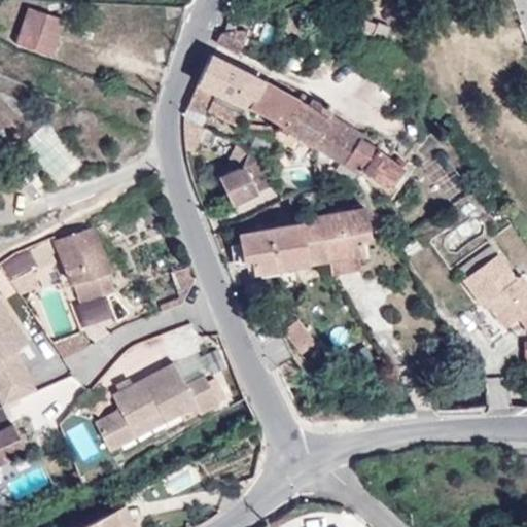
[(65,20),(29,7),(16,43),(43,53),(47,42),(57,45),(65,20)]
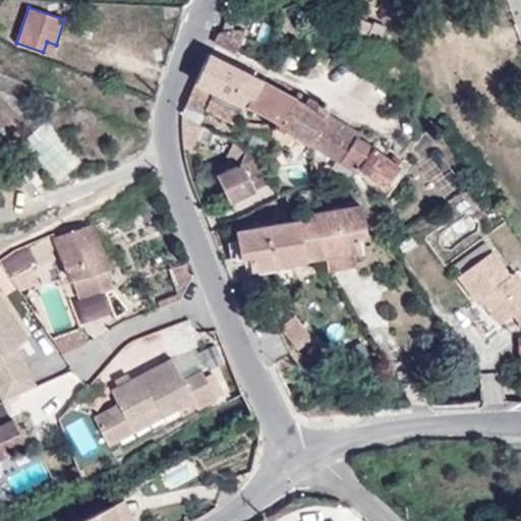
[(372,25),(361,20),(357,31),(382,40),(387,26),(374,22),(372,25)]
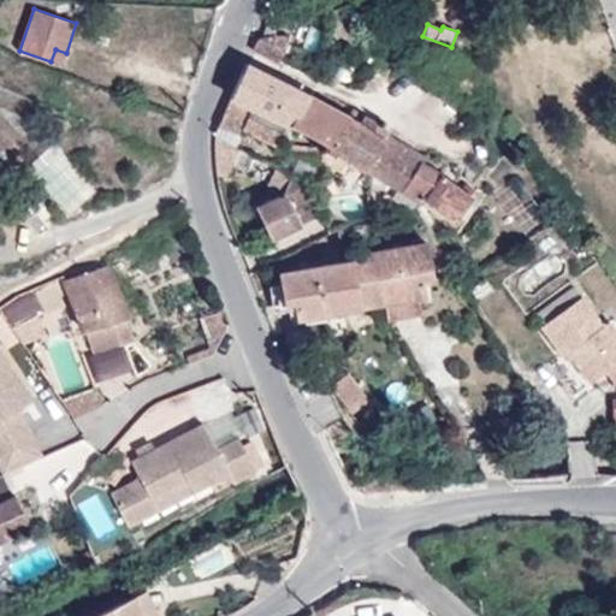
[(279,33),(258,39),(254,49),(279,63),(290,36),(279,33)]
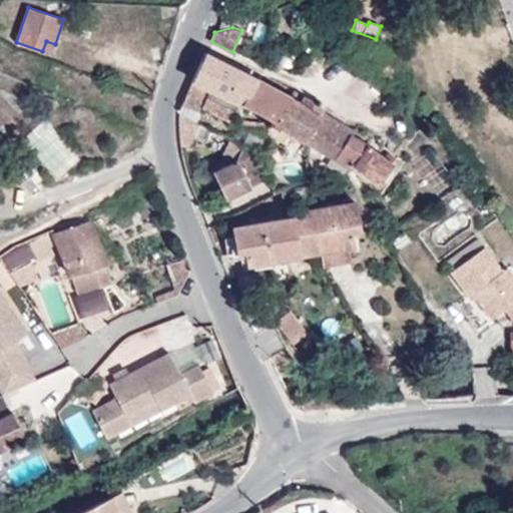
[(55,44),(46,41),(42,51),(51,54),(55,44)]
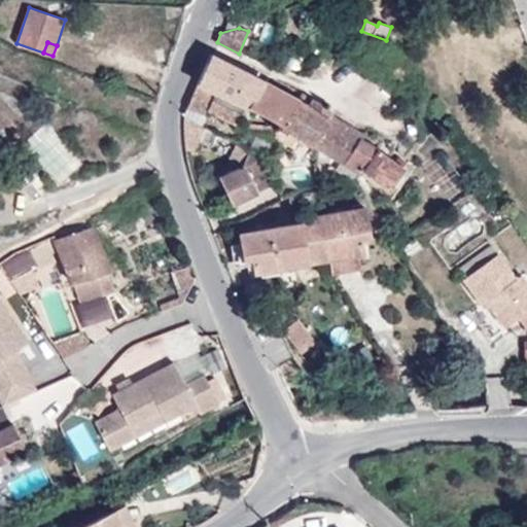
[(262,82),(211,55),(198,83),(244,106),(247,108),(262,82)]
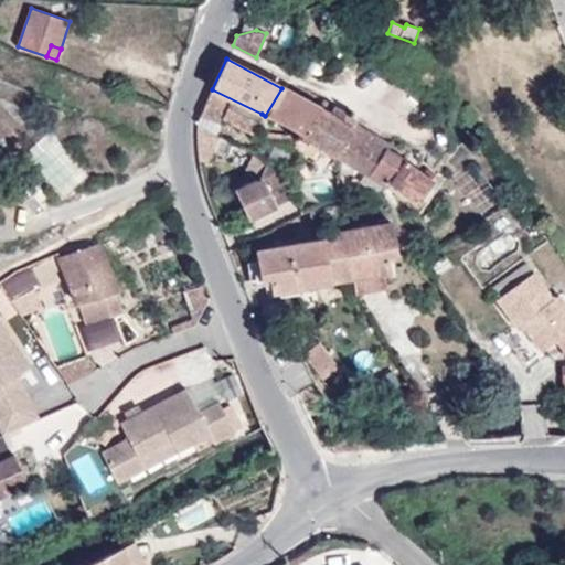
[(319,107),(281,88),(265,116),(304,137),(319,107)]
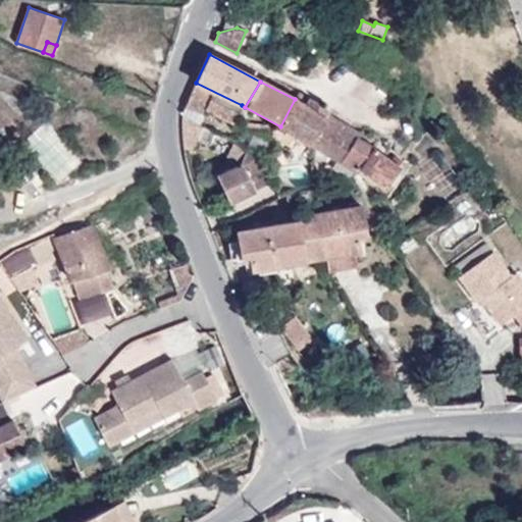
[(242,105),(196,83),(186,107),(203,114),(206,107),(233,121),(242,105)]
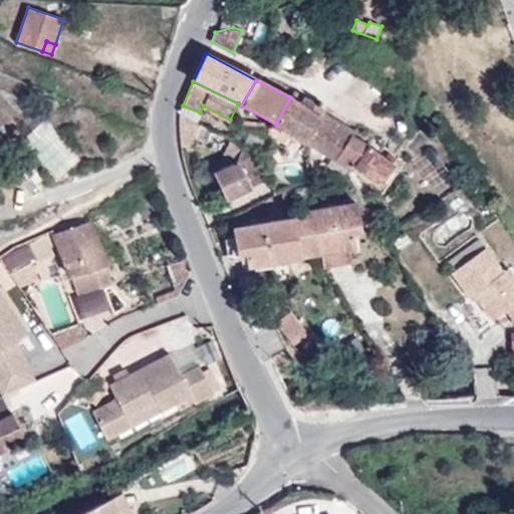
[(303,97),(293,91),(290,97),(299,103),(303,97)]
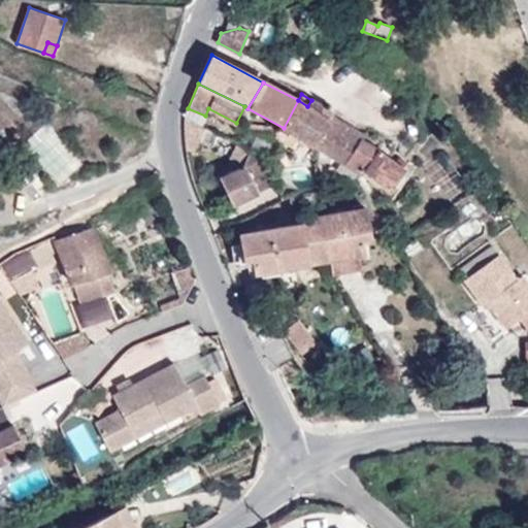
[(307,106),(298,100),(284,128),(315,145),(330,121),(328,120),(307,106)]
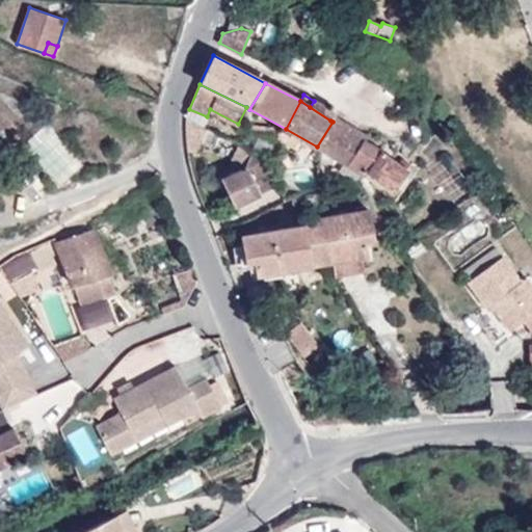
[(330,121),(333,122),(317,147),(347,165),(364,139),(365,140),(367,136),(334,116),(330,121)]
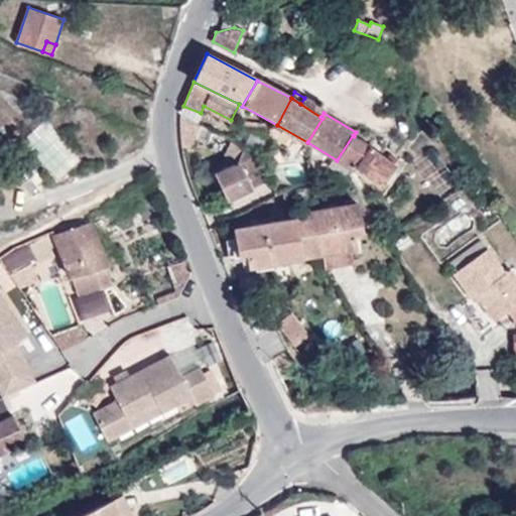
[(201,125),(180,115),(181,145),(194,144),(201,125)]
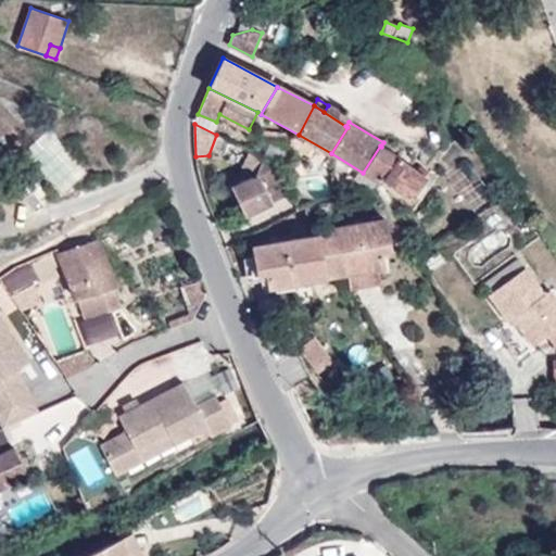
[(381,147),(380,146),(363,173),(381,184),(383,180),(409,200),(426,178),(389,151),(381,147)]
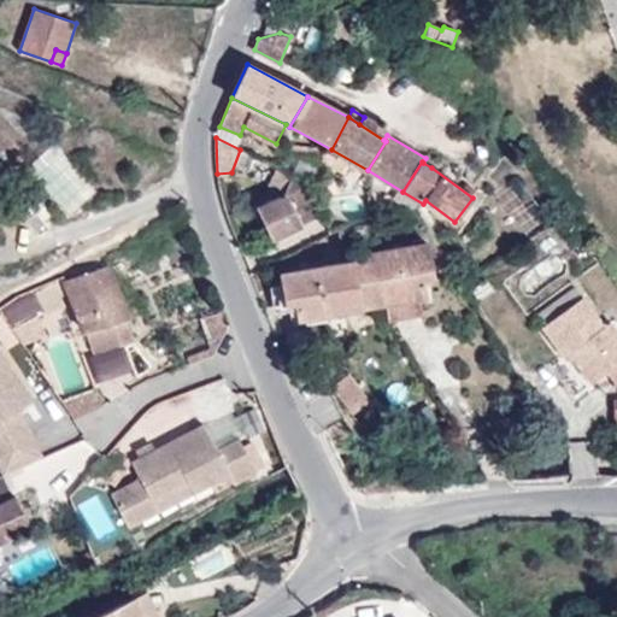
[(277,169),(265,193),(278,198),(285,195),(294,177),(277,169)]
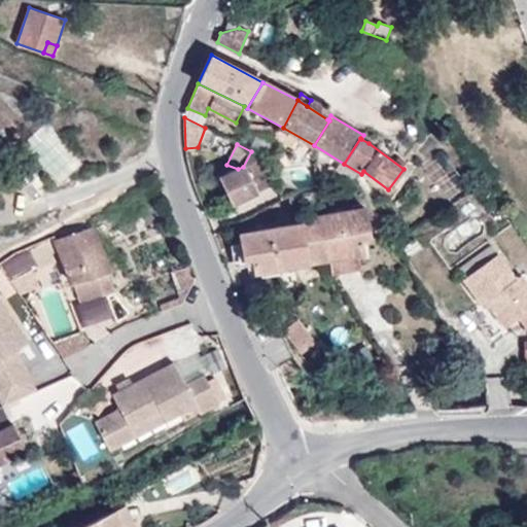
[(238,169),(220,177),(233,204),(275,183),(264,157),(251,151),(243,167),(238,169)]
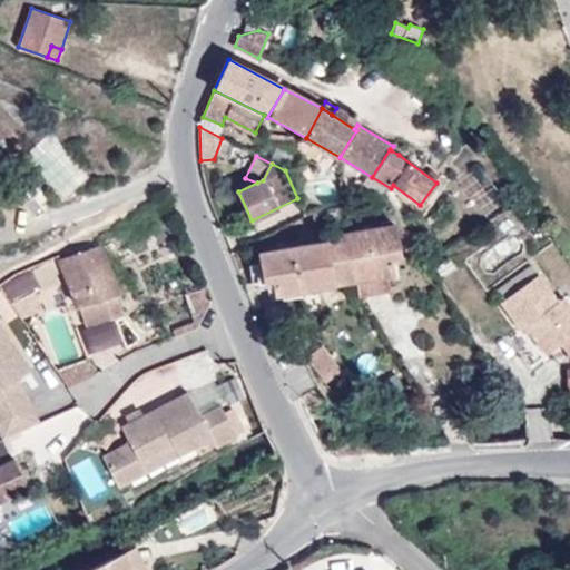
[(395,225),(324,237),(324,242),(327,241),(328,253),(334,285),(355,282),(387,276),(394,275),(392,258),(401,256),(395,225)]
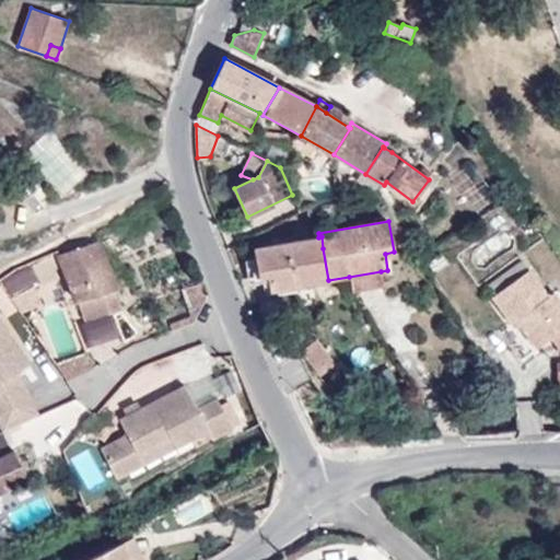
[(318,237),(254,248),(259,277),(268,275),(271,290),(328,280),(323,248),(322,236),(318,237)]
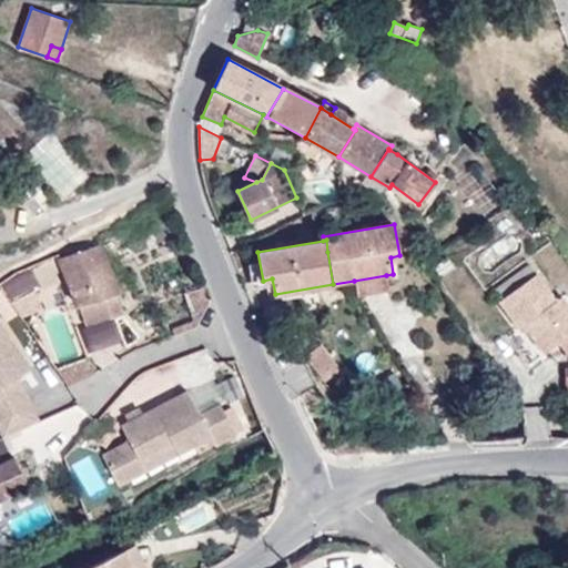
[(99,243),(59,257),(80,306),(117,294),(119,293),(99,243)]
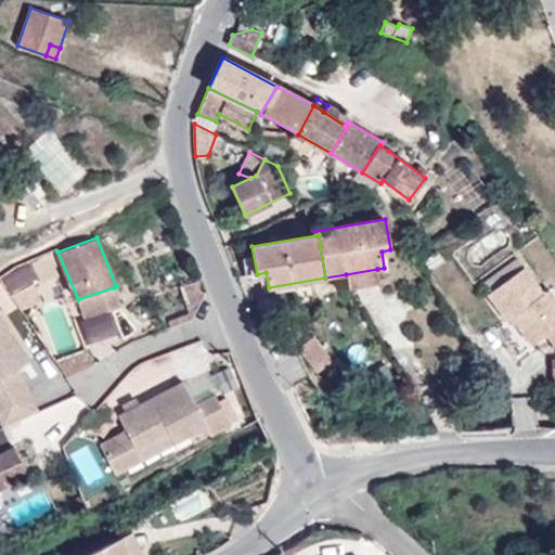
[(57,275),(54,267),(60,265),(55,252),(1,279),(13,297),(41,281),(42,282),(57,275)]
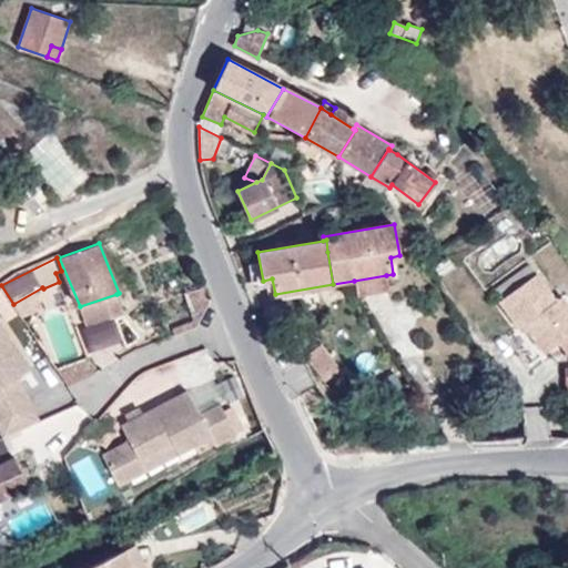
[(529,265),(495,290),(501,300),(536,274),(529,265)]
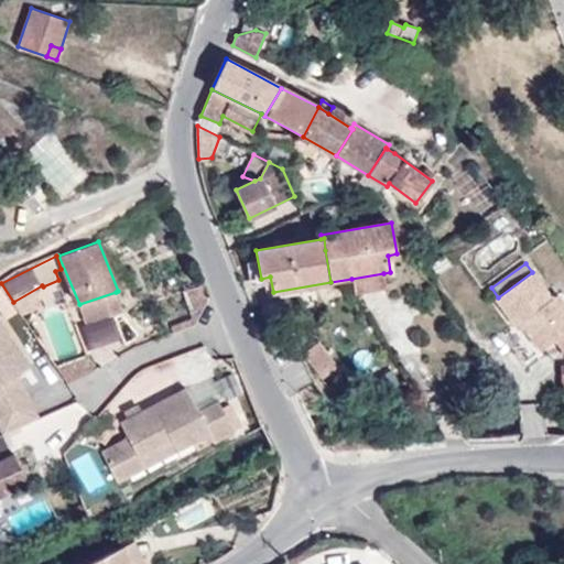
[(498,297),(495,300),(514,327),(521,323),(542,351),(556,340),(563,351),(563,304),(557,296),(552,300),(532,272),(498,297)]
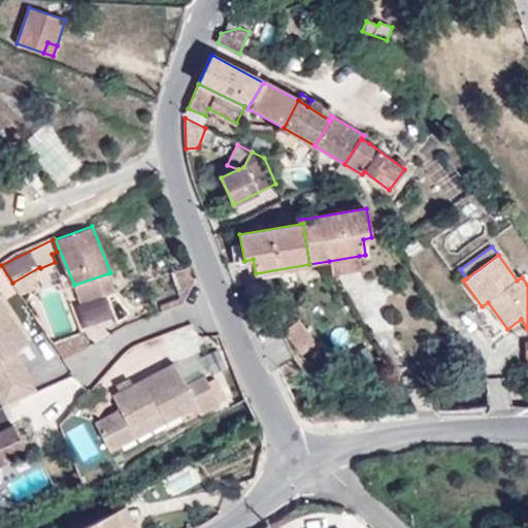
[(359,256),(329,261),(332,274),(361,269),(359,256)]
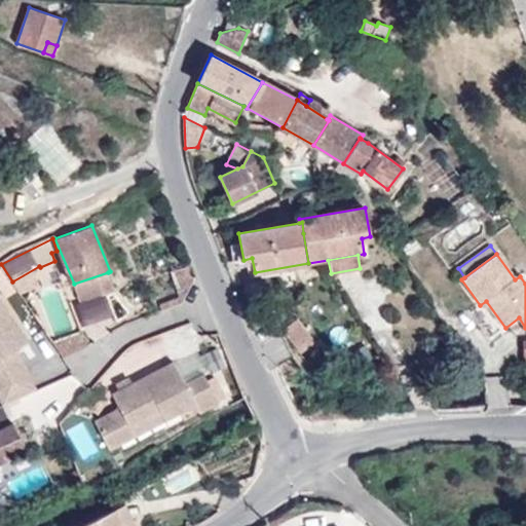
[(182,303),(195,277),(192,277),(184,268),(172,272),(180,298),(159,305),(161,311),(182,303)]
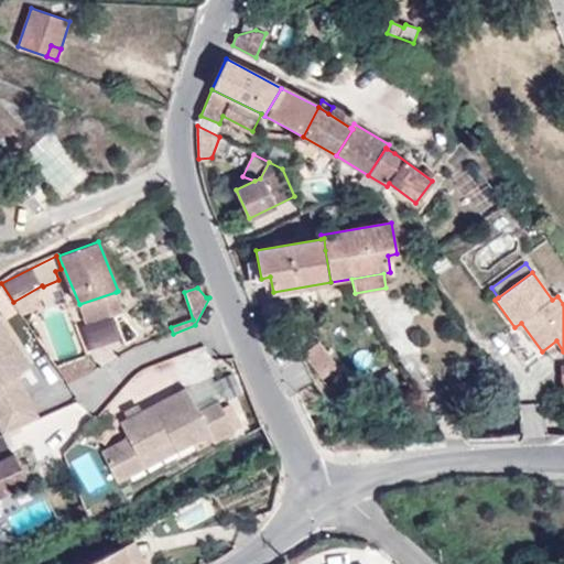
[(122,311),(116,292),(79,304),(85,323),(122,311)]
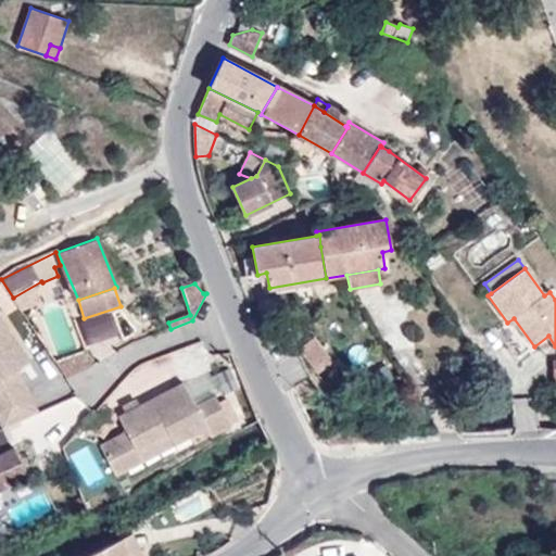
[(0,418),(4,428),(37,413),(17,370),(29,363),(0,318),(0,418)]
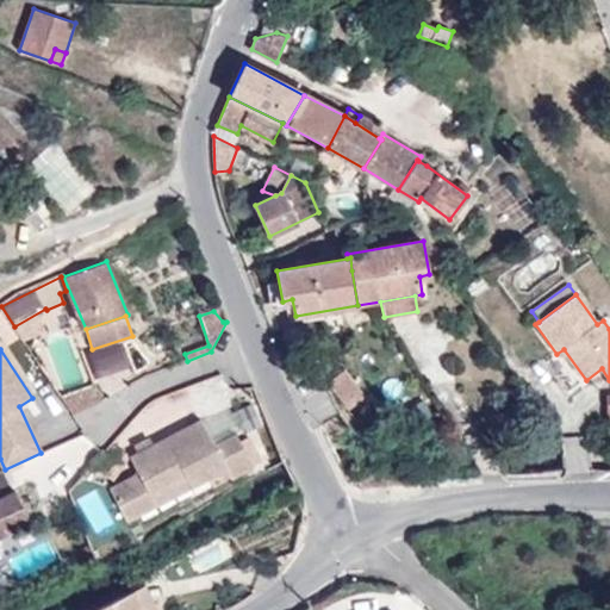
[(344,371),(328,384),(349,410),(366,397),(344,371)]
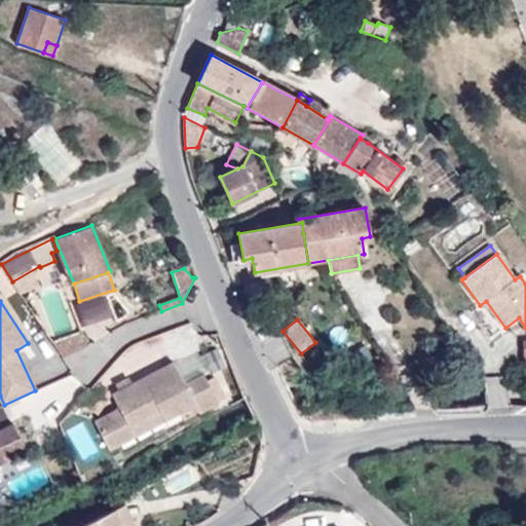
[(87,346),(82,331),(52,342),(63,358),(87,346)]
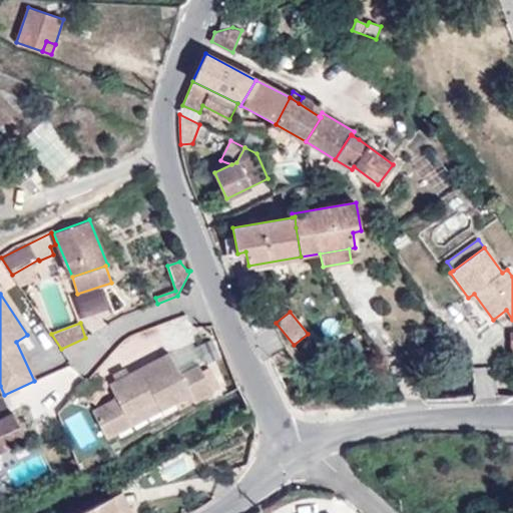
[(213,393),(198,366),(181,375),(169,354),(109,385),(116,399),(126,417),(155,401),(160,410),(190,395),(194,403),(213,393)]
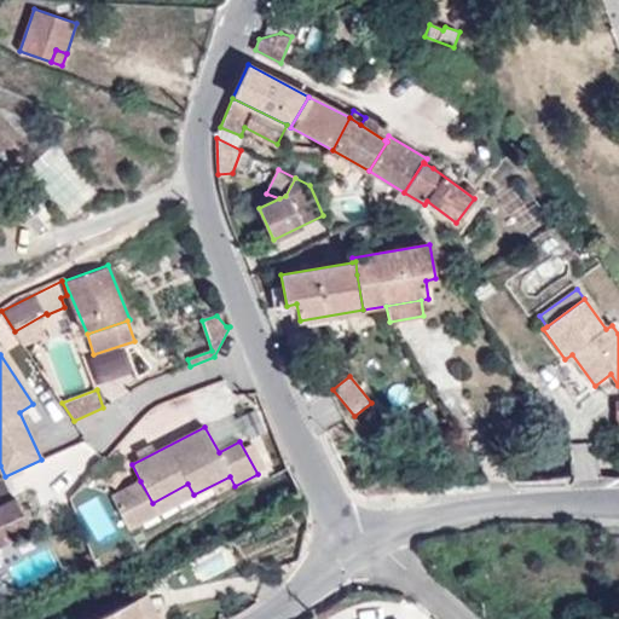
[(3,476),(0,478),(0,542),(6,541),(1,531),(9,528),(25,520),(16,498),(12,499),(3,476)]
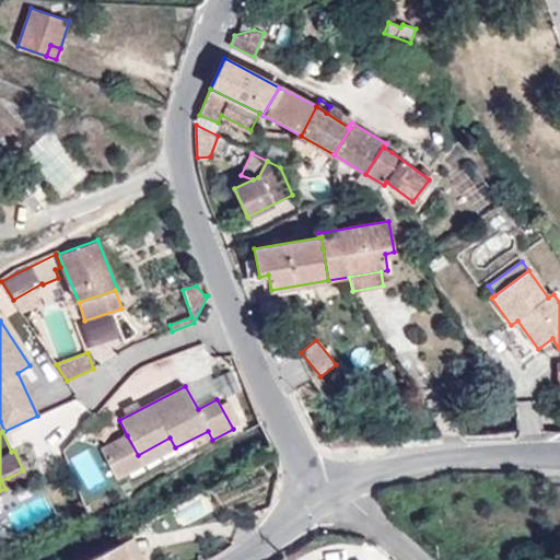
[(175,447),(170,438),(138,455),(127,435),(101,450),(116,479),(175,447)]
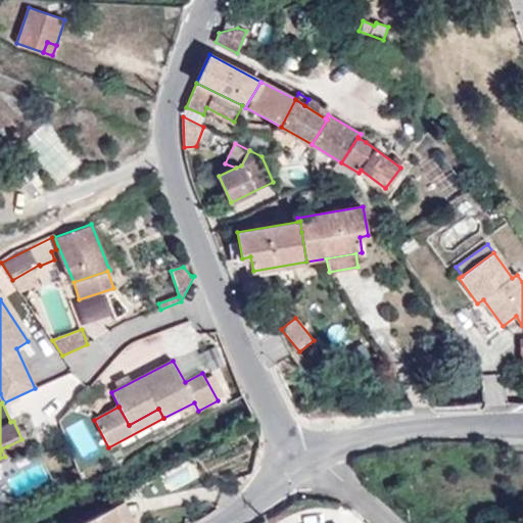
[(7,446),(1,448),(5,457),(11,454),(7,446)]
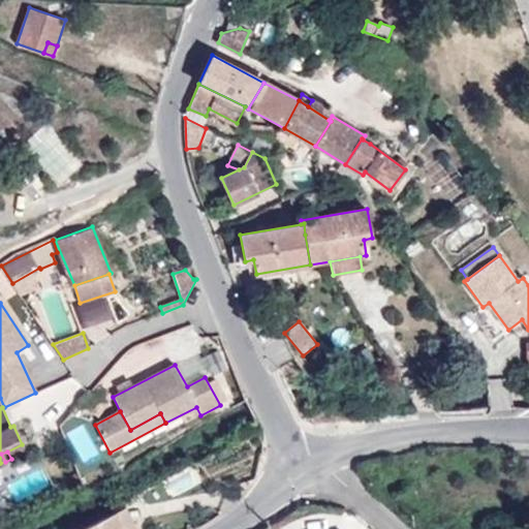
[(136,528),(126,507),(116,512),(124,528),(136,528)]
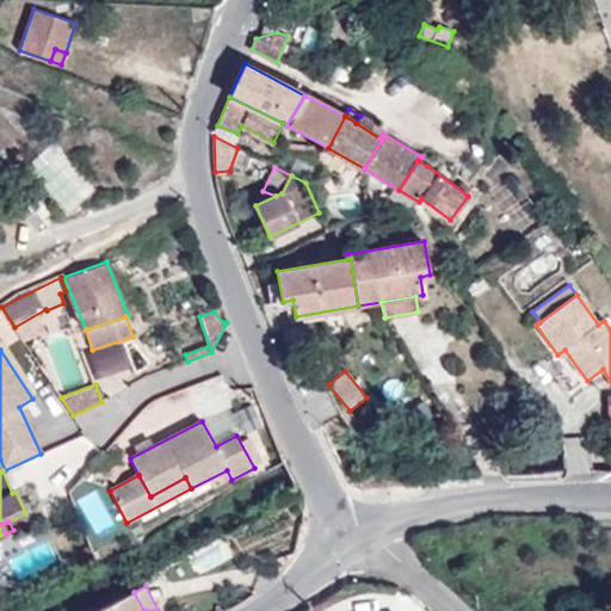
[(143,610),(134,592),(96,610),(143,610)]
